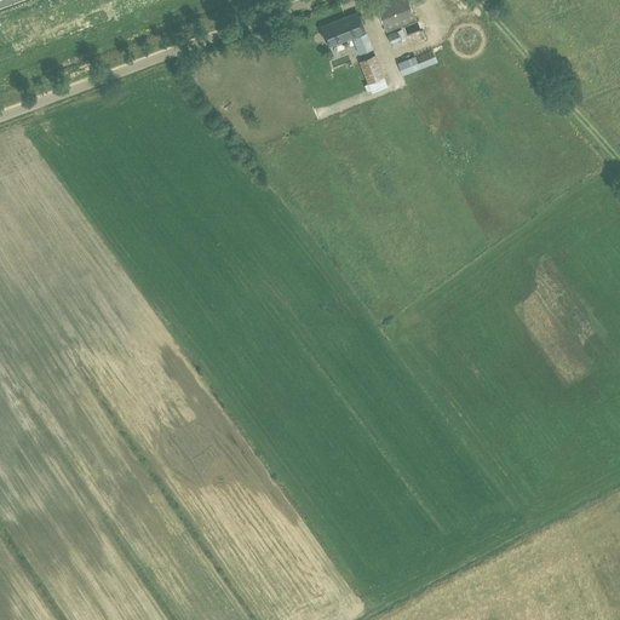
[(386,33),(418,21),(409,0),(386,0),(375,5),(386,33)]
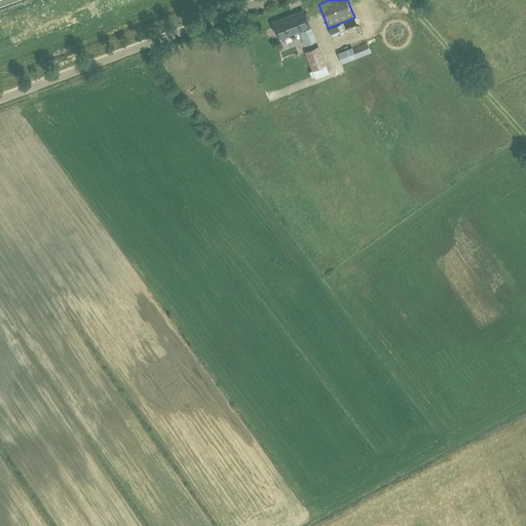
[(311,27),(304,10),(270,23),(277,39),(311,27)]
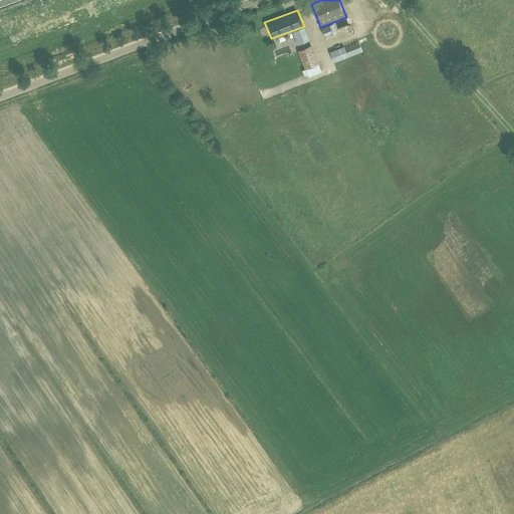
[(294,31),(299,44),(310,40),(306,27),(294,31)]
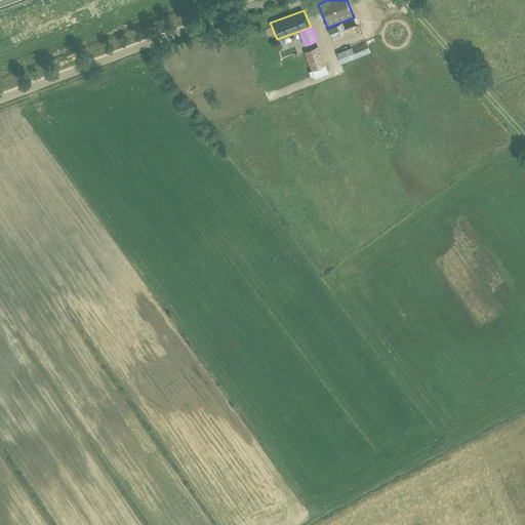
[(312,71),(325,66),(326,66),(318,46),(305,51),(312,71)]
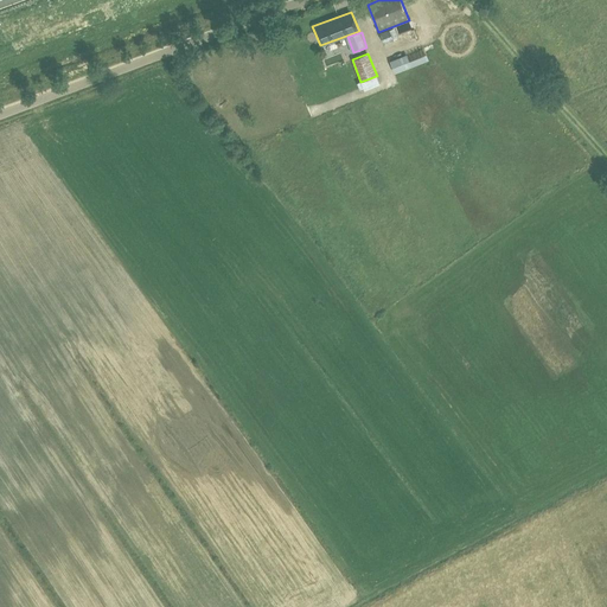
[(376,76),(360,82),(364,90),(379,84),(376,76)]
